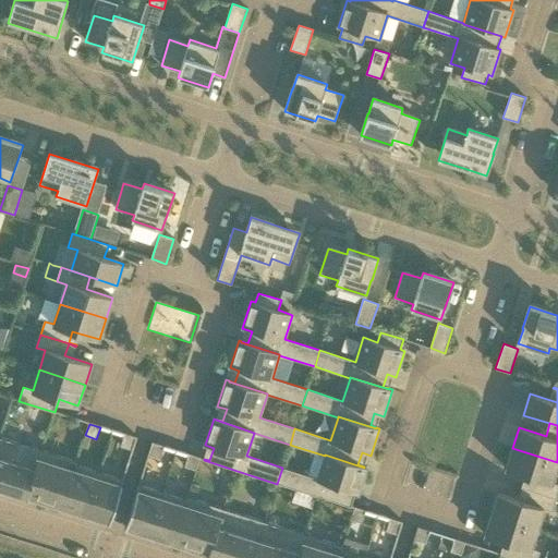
[(121,447),(132,450),(135,438),(124,435),(121,447)]
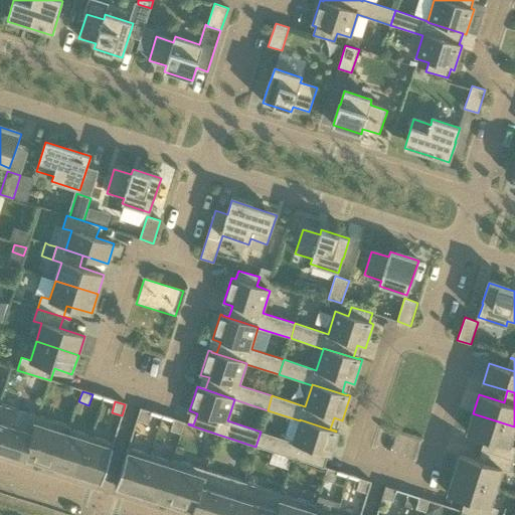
[(0,450),(24,459),(37,416),(0,404),(0,450)]
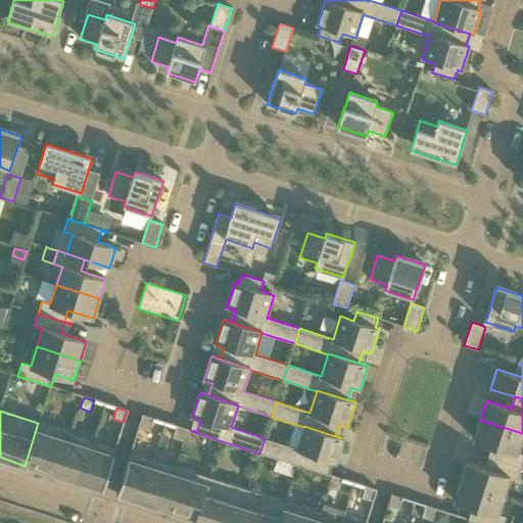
[(150,430),(153,419),(143,416),(140,427),(150,430)]
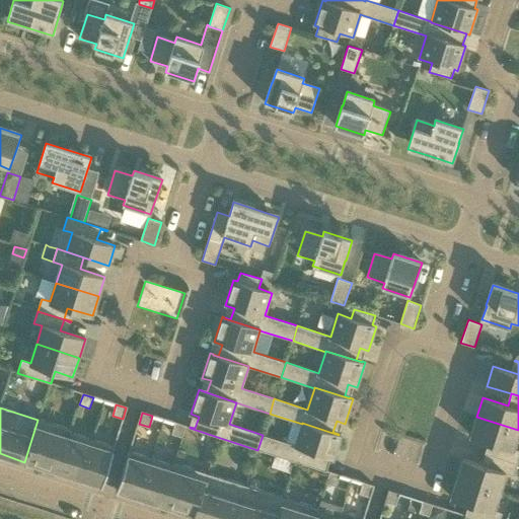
[(485,453),(518,464),(518,460),(518,450),(513,449),(518,431),(518,430),(476,417),(470,436),(495,444),(492,455),(485,453)]
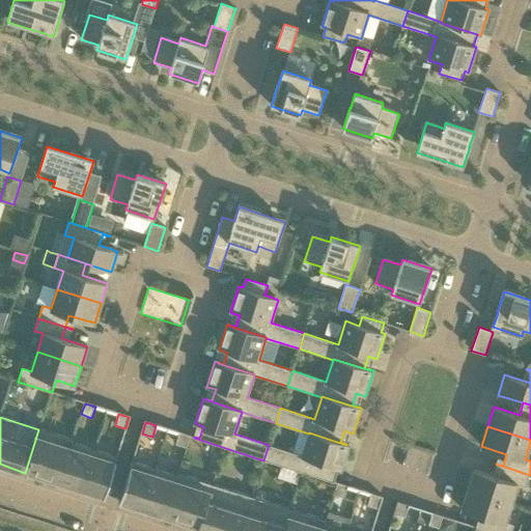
[(59,483),(73,440),(38,429),(25,473),(59,483)]
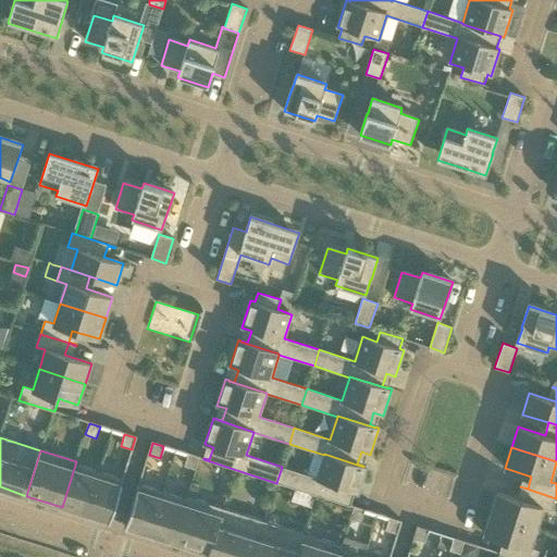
[(282,467),(276,483),(350,506),(350,505),(345,503),(348,491),(358,494),(367,467),(363,466),(363,467),(324,454),(324,455),(318,478),(282,467)]
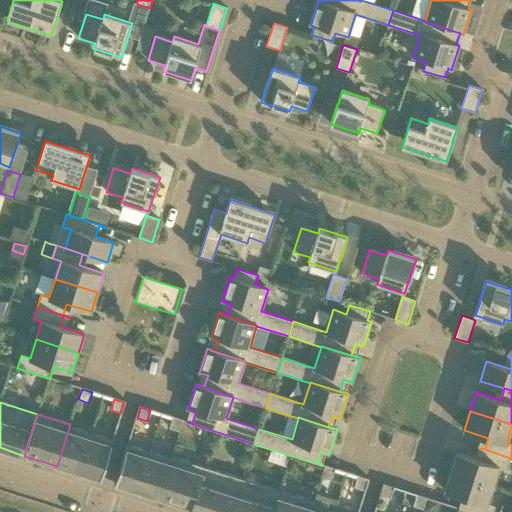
[(180,432),(183,421),(173,418),(170,429),(180,432)]
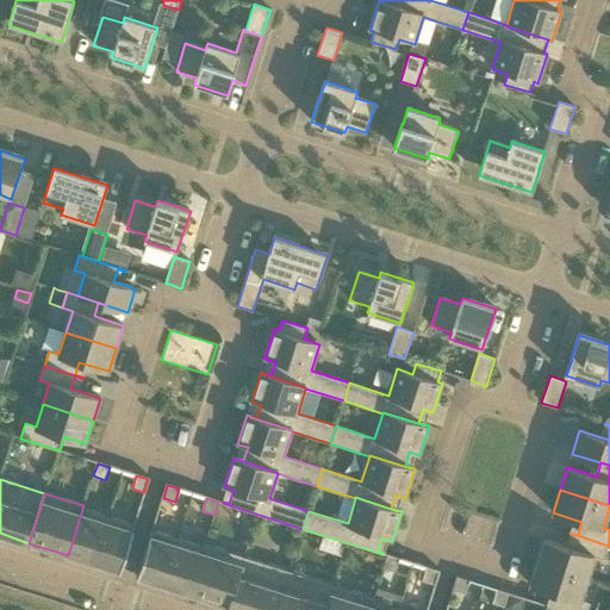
[(94,564),(109,517),(83,510),(85,506),(83,505),(68,555),(94,564)]
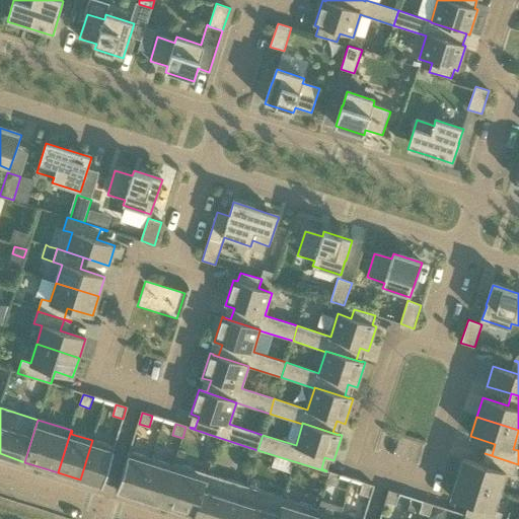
[(115,447),(114,447),(92,440),(80,479),(102,487),(115,447)]
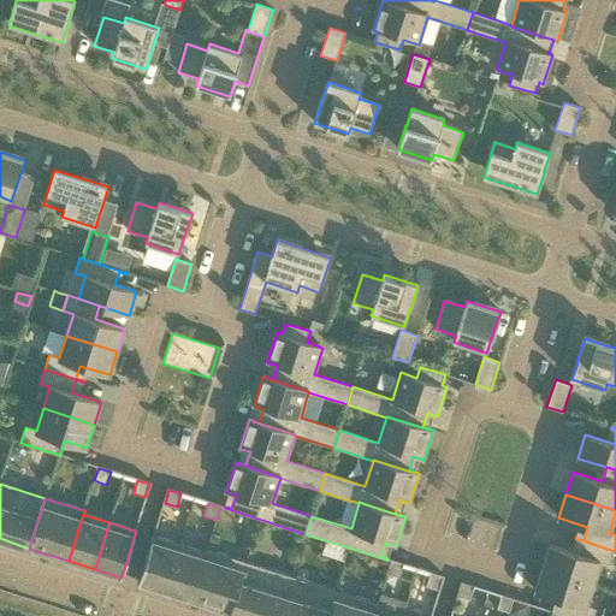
[(181,545),(154,537),(153,537),(138,582),(165,592),(181,545)]
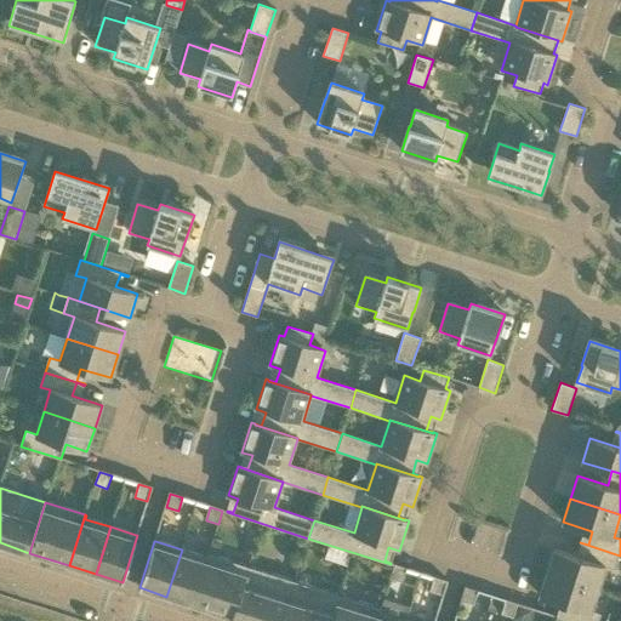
[(547,573),(598,588),(605,567),(615,570),(620,556),(580,542),(580,543),(588,546),(584,559),(554,550),(547,573)]
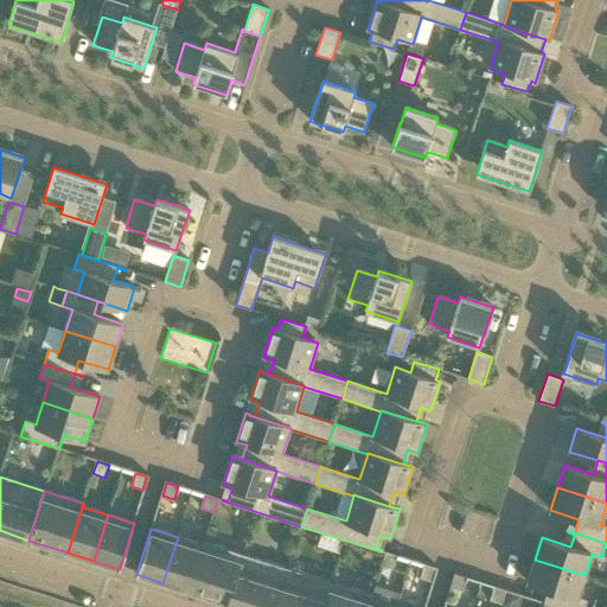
[(189,592),(204,542),(203,542),(202,545),(178,537),(163,583),(189,592)]
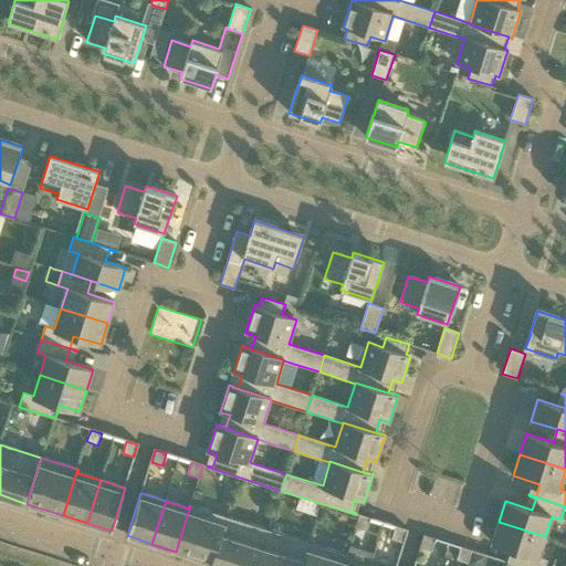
[(211,563),(227,516),(190,505),(176,552),(211,563)]
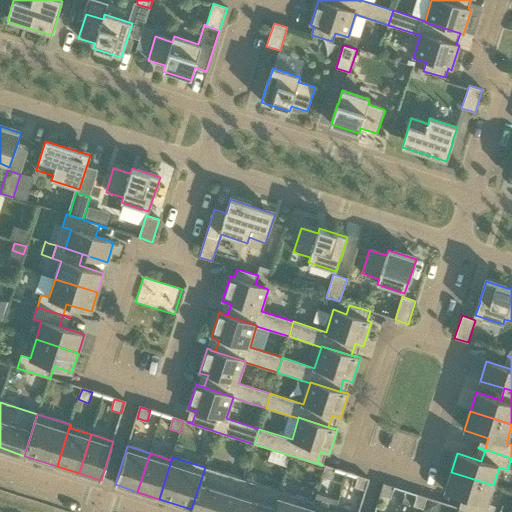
[(332,480),(335,469),(325,466),(322,477),(332,480)]
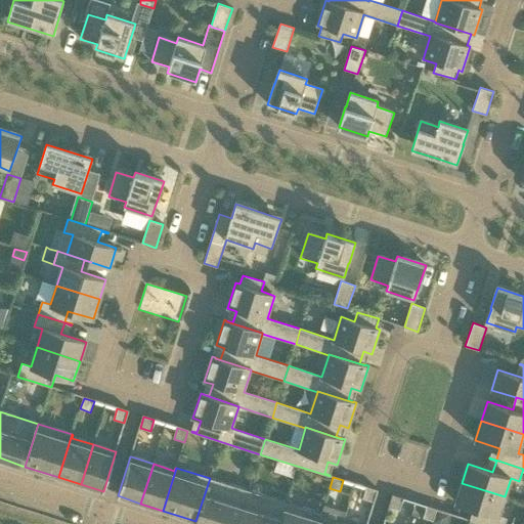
[(205,523),(237,523),(249,490),(210,478),(195,521),(205,523)]
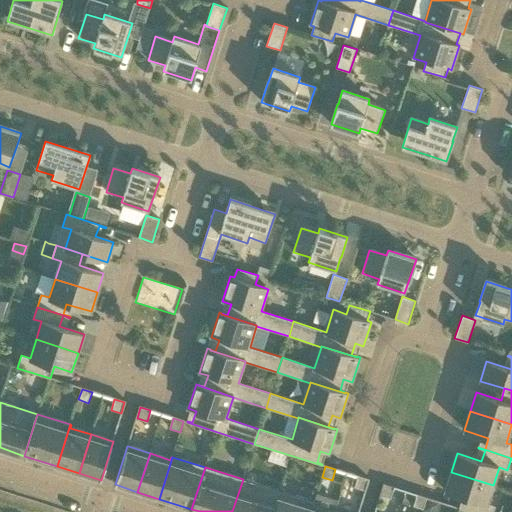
[(487,503),(493,485),(451,472),(445,491),(462,496),(459,509),(469,511),(493,511),(495,506),(487,503)]
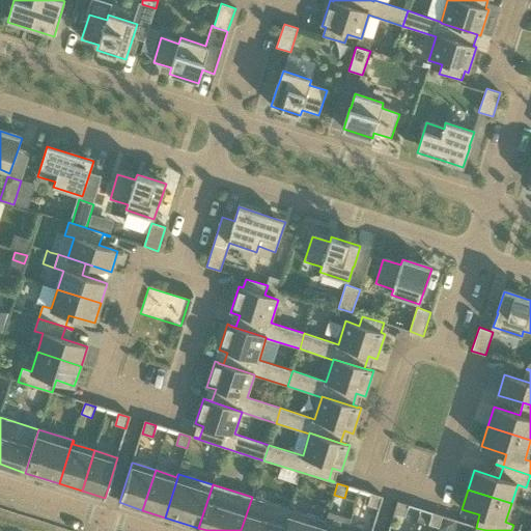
[(368,506),(378,509),(382,498),(371,495),(368,506)]
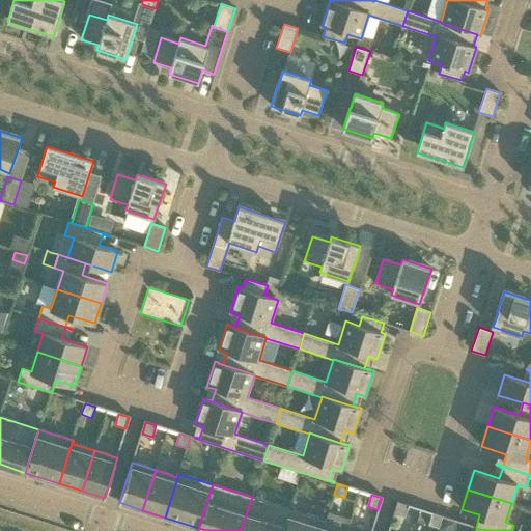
[(284,530),(291,510),(252,497),(241,530),(284,530)]
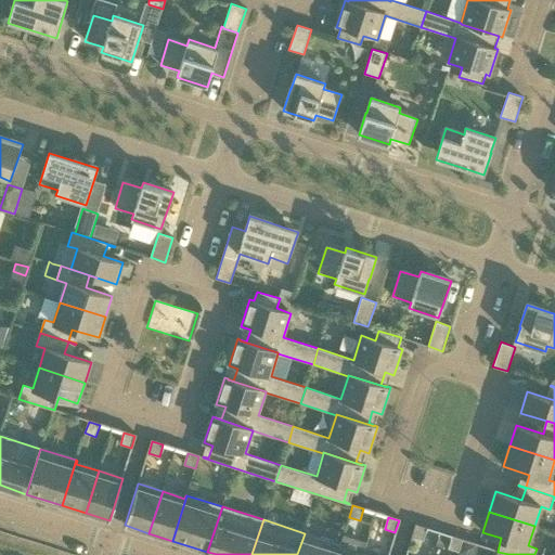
[(424,541),(427,529),(416,526),(412,538),(424,541)]
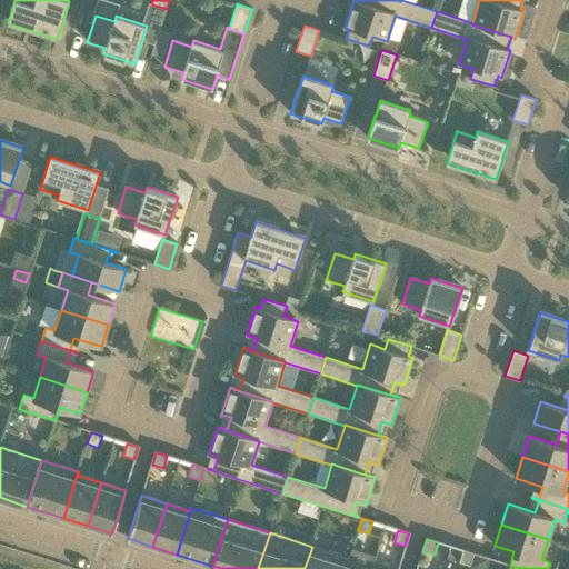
[(345,568),(349,558),(312,547),(305,568),(345,568)]
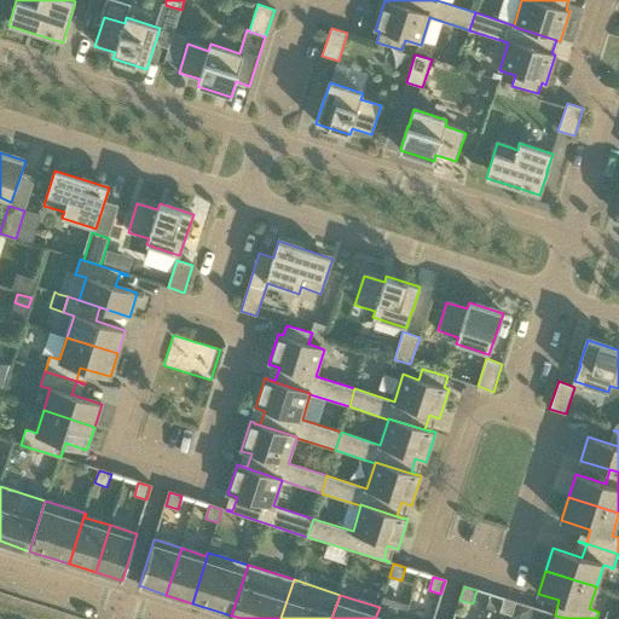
[(512,617),(516,603),(504,600),(499,612),(512,617)]
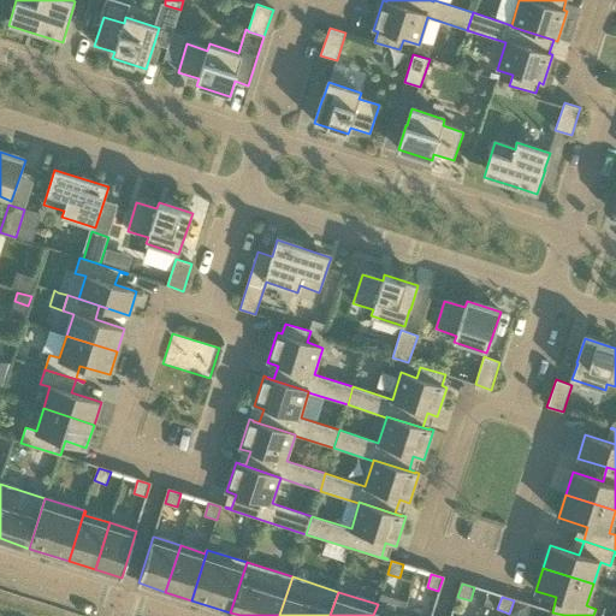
[(402,615),(377,608),(378,604),(373,615),(402,615)]
